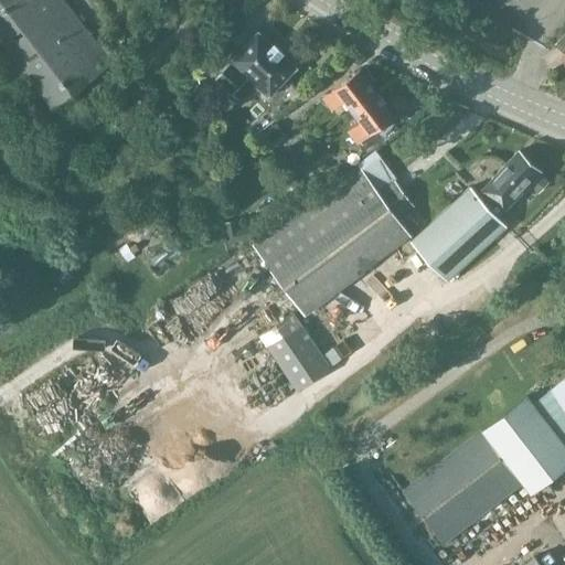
[(0,0),(0,42),(52,109),(115,62),(65,0),(0,0)]
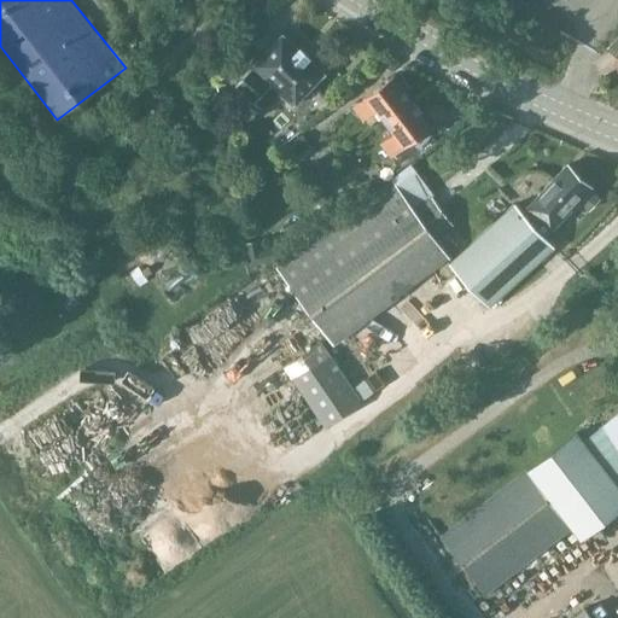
[(295,106),(326,73),(283,31),(251,66),(252,68),(235,86),(255,103),(261,109),(278,103),(283,97),(295,106)]
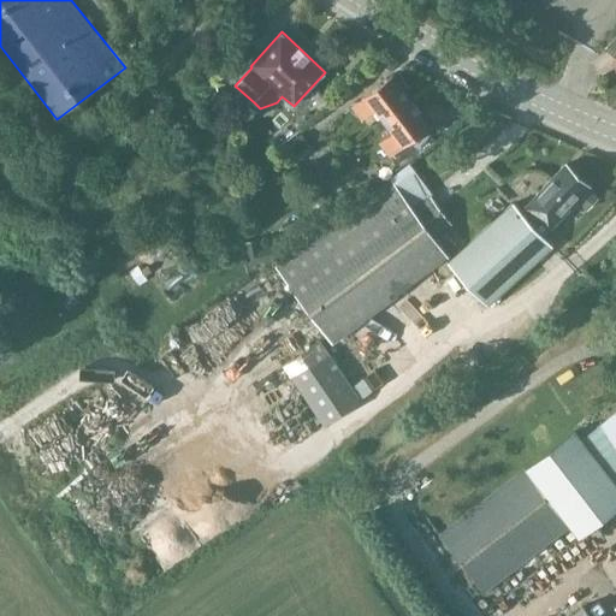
[(615,35),(605,48),(615,58),(611,63),(615,66),(615,35)]
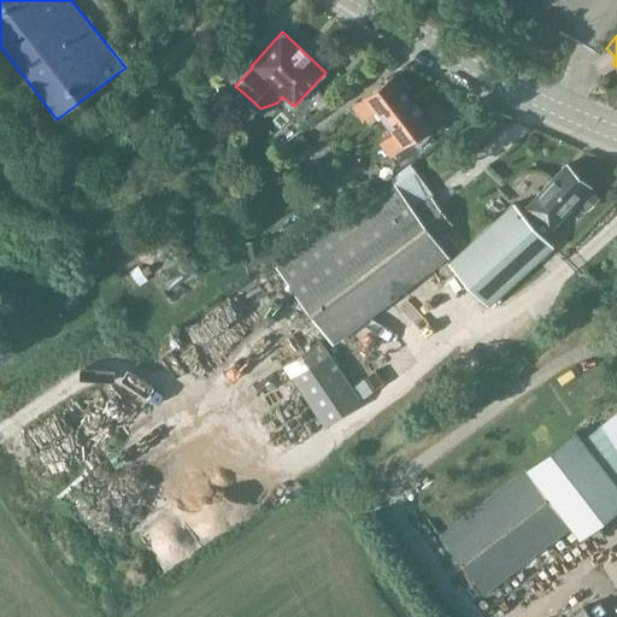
[(376,111),(385,121),(413,99),(395,74),(351,106),(363,122),(376,111)]
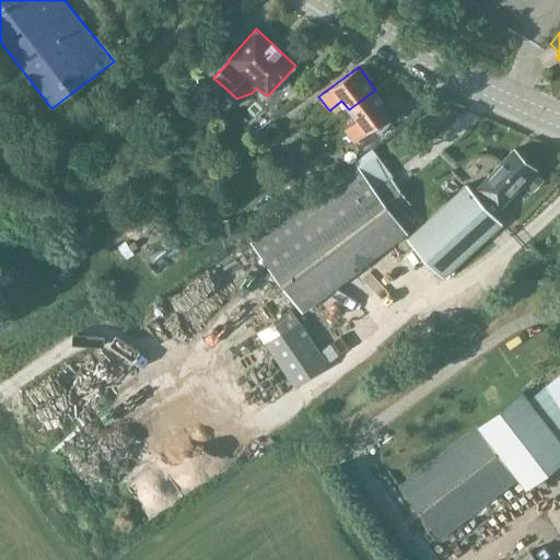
[(392,113),(375,90),(349,109),(357,120),(343,130),(353,141),(354,140),(391,114),(392,113)]
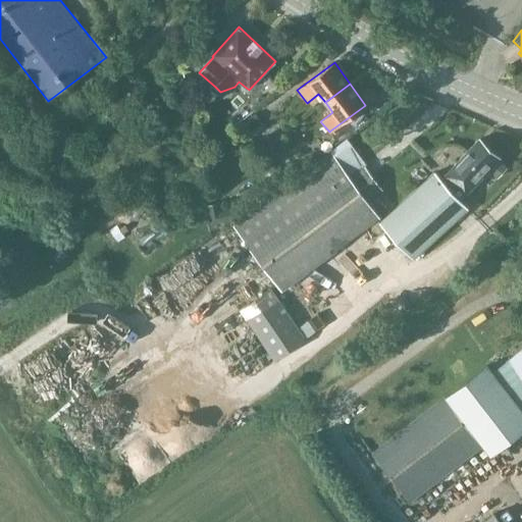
[(364,106),(330,131),(338,142),(371,116),(364,106)]
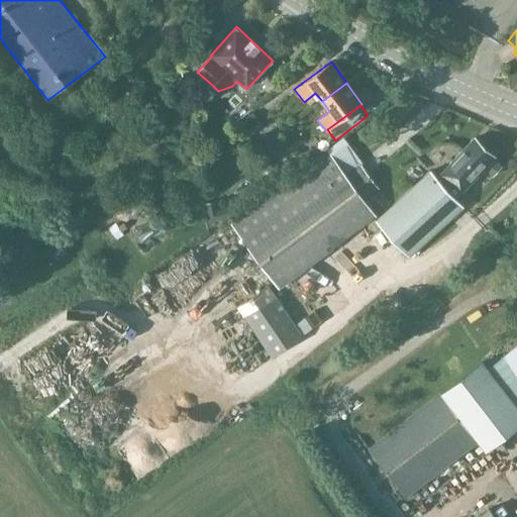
[(474,137),(436,178),(430,171),(377,219),(409,255),(462,206),(456,199),(460,194),(485,170),(493,177),(503,166),(495,159),(496,158),(474,137)]
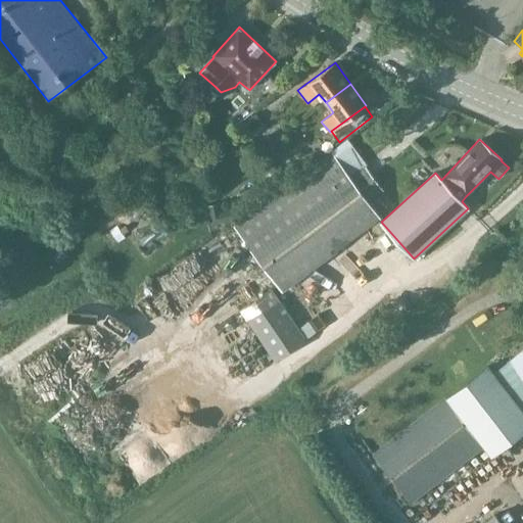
[(272,288),(211,331),(248,382),(344,313),(312,268),(381,217),(370,201),(384,190),(366,165),(367,164),(360,154),(343,167),(333,151),(233,226),(282,292),(277,296),(272,288)]
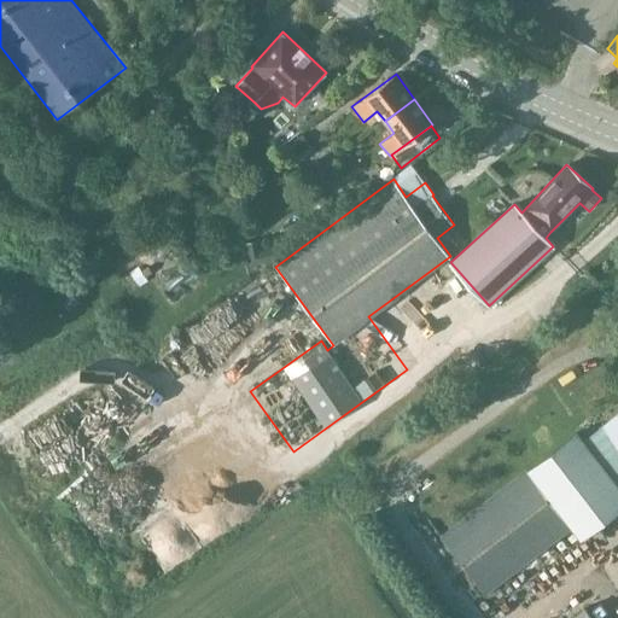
[(617,413),(604,425),(586,439),(617,479),(617,413)]
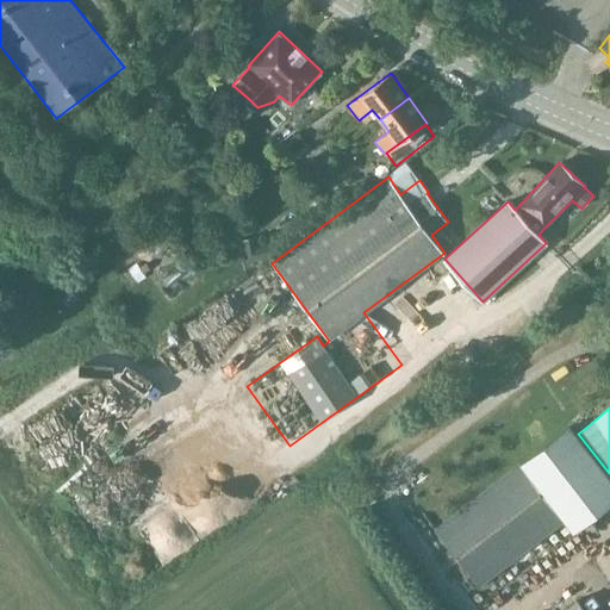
[(609,479),(570,427),(435,529),(480,587),(566,522),(574,533),(609,505),(609,479)]
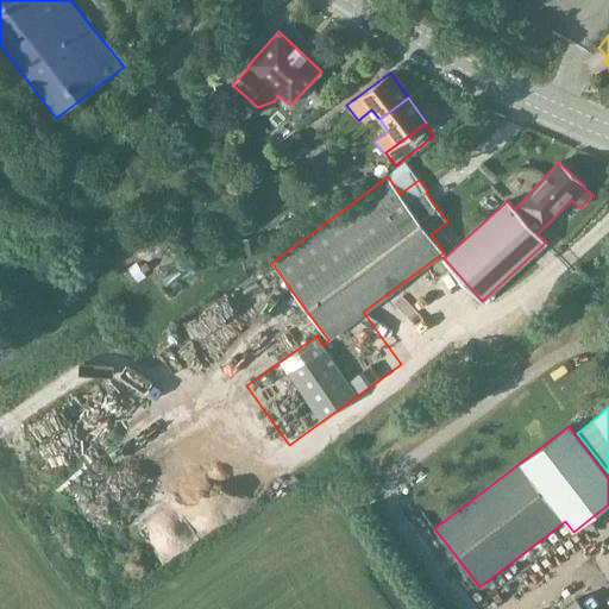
[(585,608),(577,598),(563,608),(585,608)]
